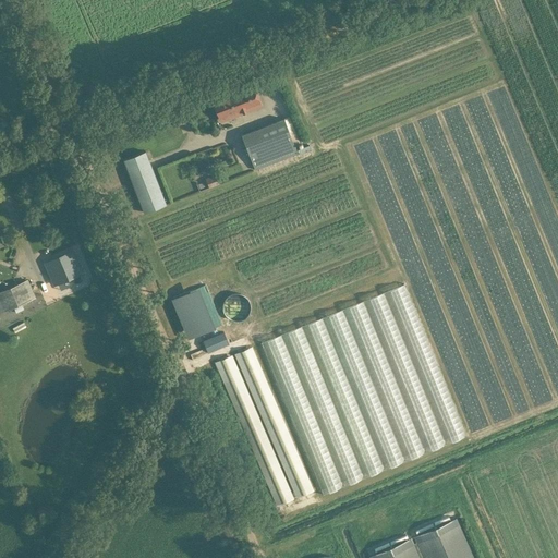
[(255,86),(213,102),(217,112),(219,118),(227,116),(228,120),(263,106),(258,97),(255,86)]
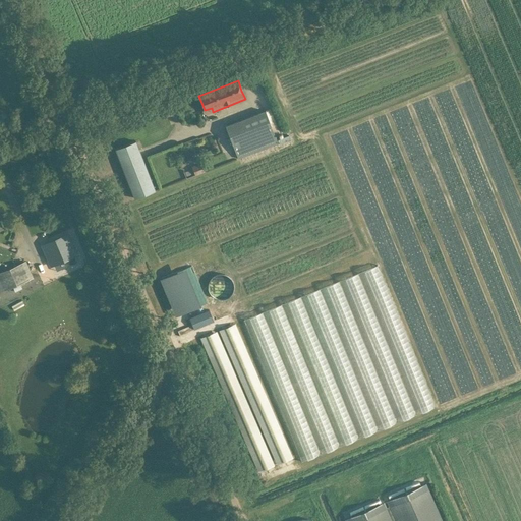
[(226,126),(238,158),(278,142),(266,111),(226,126)]
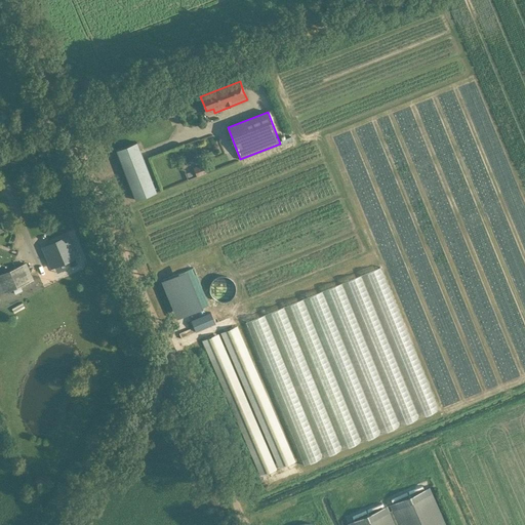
[(156,192),(136,143),(117,150),(135,200),(156,192)]
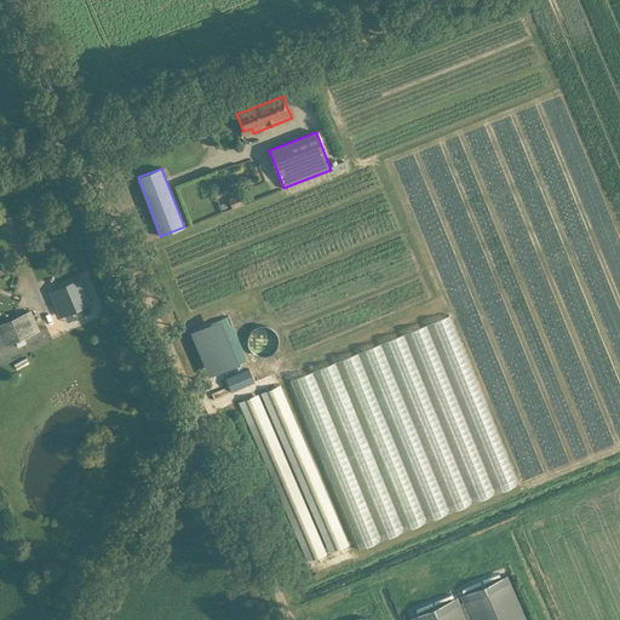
[(233,208),(245,204),(240,194),(228,197),(233,208)]
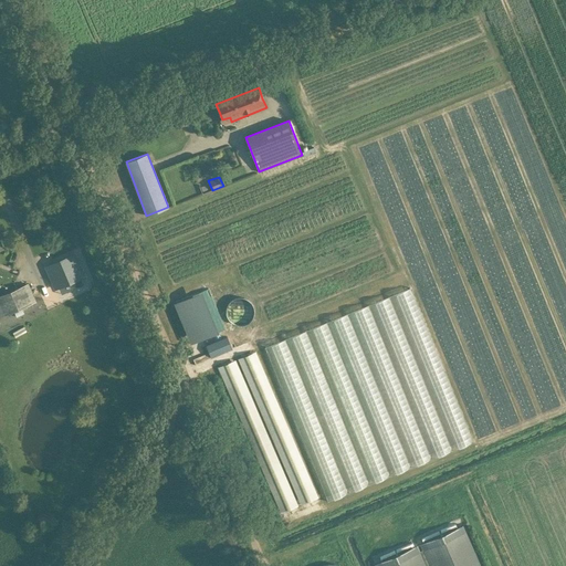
[(501,263),(261,346),(283,408),(293,380),(440,328),(436,314),(474,328),(467,306),(483,320),(486,310),(498,317),(502,304),(532,315),(535,305),(565,316),(565,217),(557,242),(549,222),(542,245),(535,228),(526,251),(521,234),(514,252),(495,245),(501,263)]
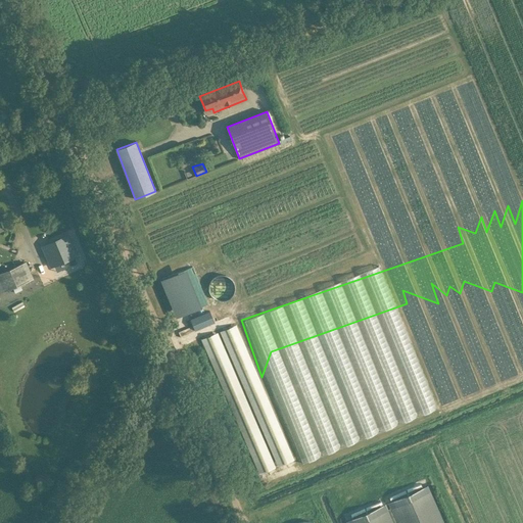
[(68,235),(42,246),(50,267),(54,265),(74,256),(78,254),(68,235)]
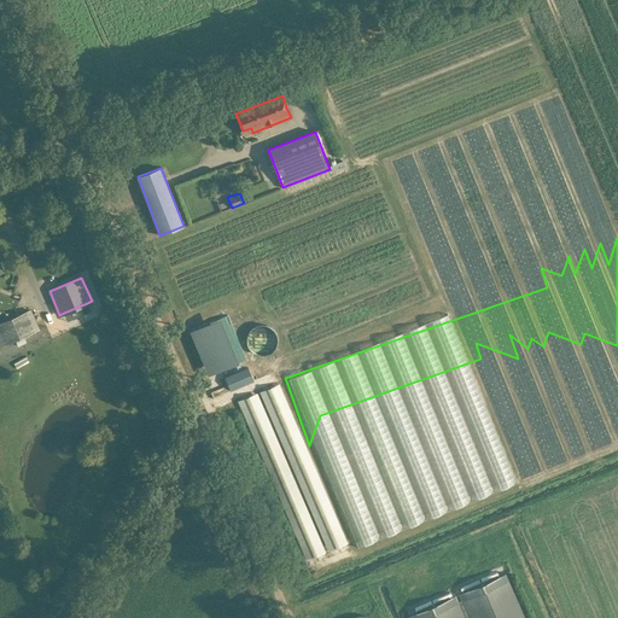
[(0,322),(0,342),(1,347),(39,330),(30,310),(0,322)]
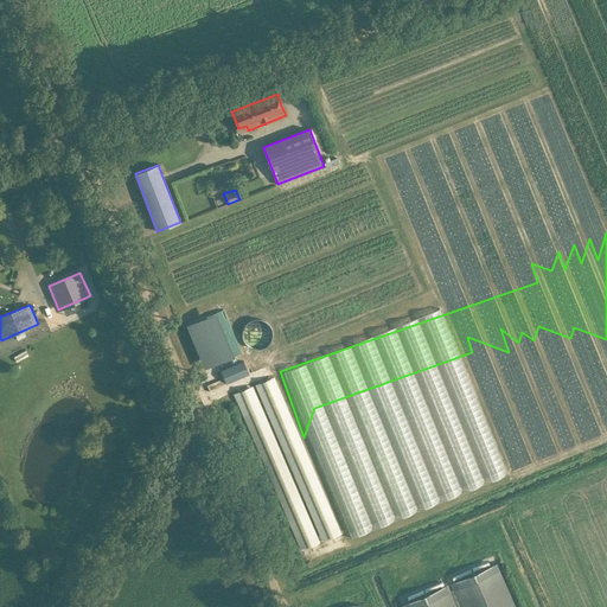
[(225,310),(187,321),(202,366),(240,356),(225,310)]
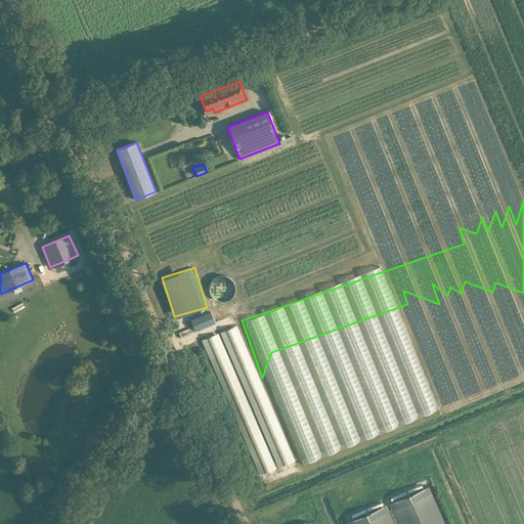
[(74,275),(63,280),(66,286),(77,280),(74,275)]
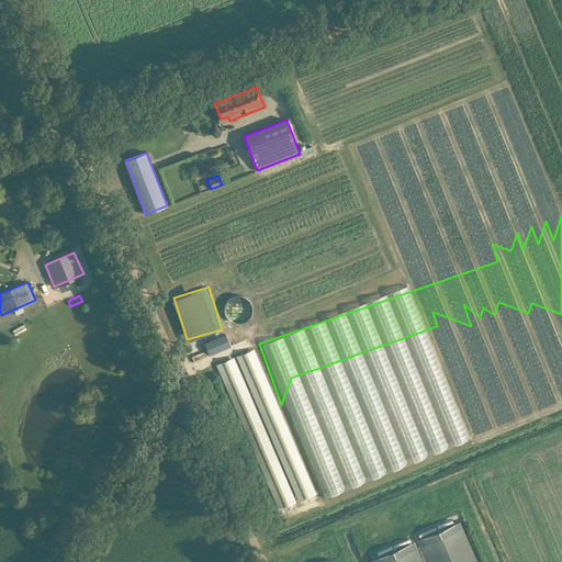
[(235,323),(236,323),(238,324),(239,324),(240,323),(243,323),(244,323),(245,322),(246,321),(248,319),(249,318),(249,317),(250,316),(251,315),(251,314),(253,312),(253,311),(253,308),(253,307),(253,306),(251,304),(251,303),(250,302),(249,301),(248,300),(247,299),(246,298),(245,296),(244,295),(242,295),(240,295),(239,295),(237,295),(236,295),(234,295),(233,296),(232,296),(231,298),(228,299),(227,300),(227,301),(226,302),(225,303),(225,305),(224,306),(224,307),(224,310),(224,311),(224,313),(225,314),(225,315),(226,316),(227,318),(228,319),(229,321),(231,322),(232,322),(233,323),(235,323)]
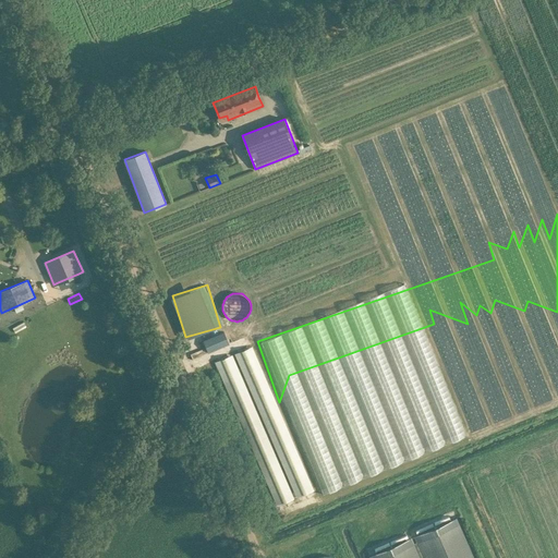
[(202,341),(207,353),(228,344),(222,332),(202,341)]
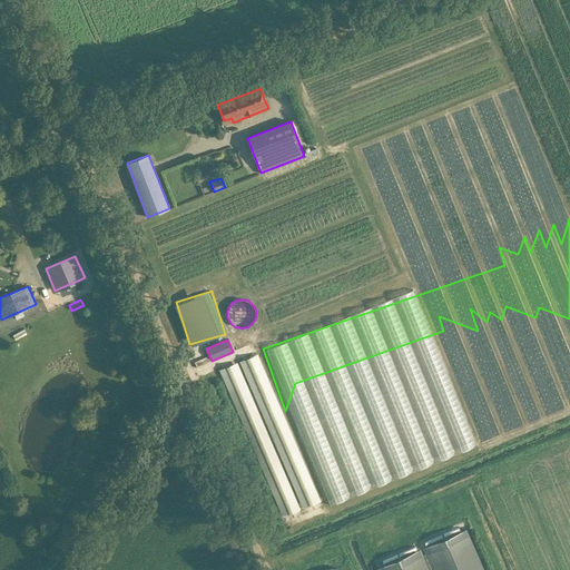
[(303,511),(320,504),(259,352),(238,361),(219,369),(244,429),(249,425),(253,432),(258,446),(255,448),(282,517),(301,509),(288,480),(293,479),(292,475),(294,474),(297,482),(293,484),(303,511)]
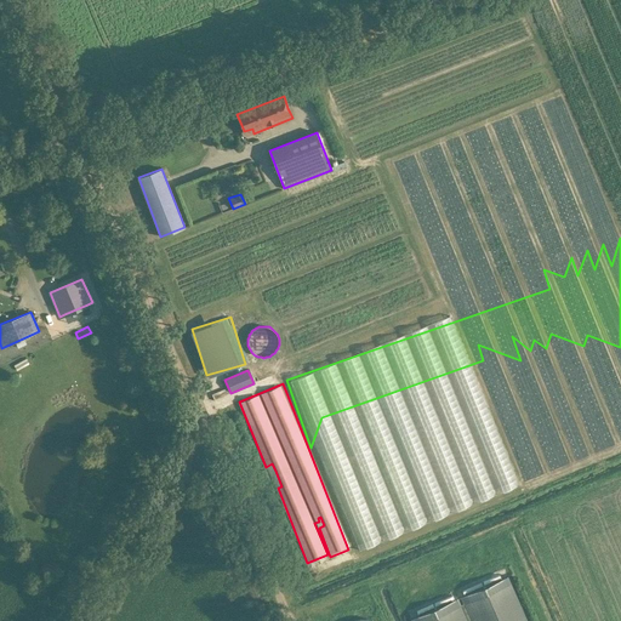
[(359,522),(348,525),(355,546),(397,530),(391,512),(382,516),(383,517),(377,519),(379,520),(371,523),(370,522),(360,525),(359,522)]
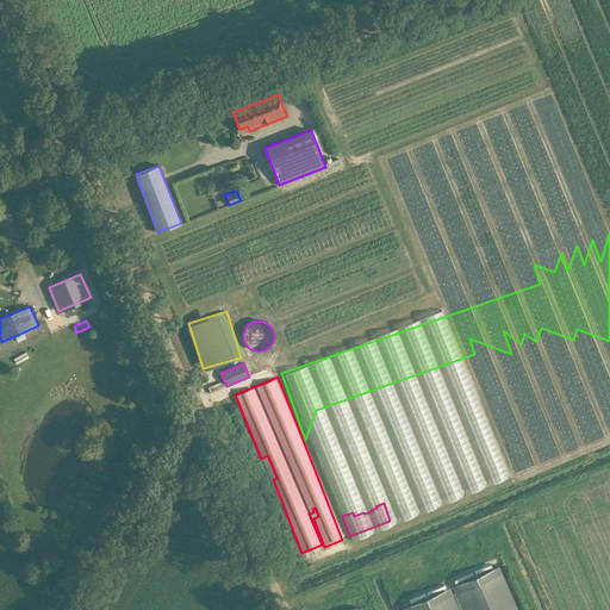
[(390,509),(393,518),(403,515),(399,503),(392,504),(393,508),(390,509)]
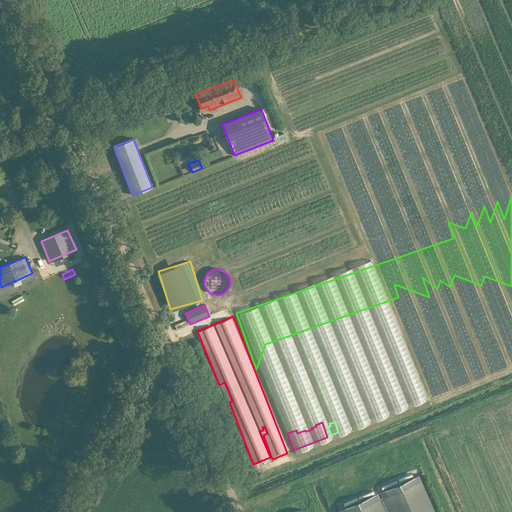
[(345,507),(338,510),(339,511),(435,511),(419,475),(411,478),(410,475),(397,481),(398,484),(397,484),(395,481),(379,488),(381,491),(376,493),(375,490),(359,497),(360,500),(359,501),(358,498),(344,504),(345,507)]
